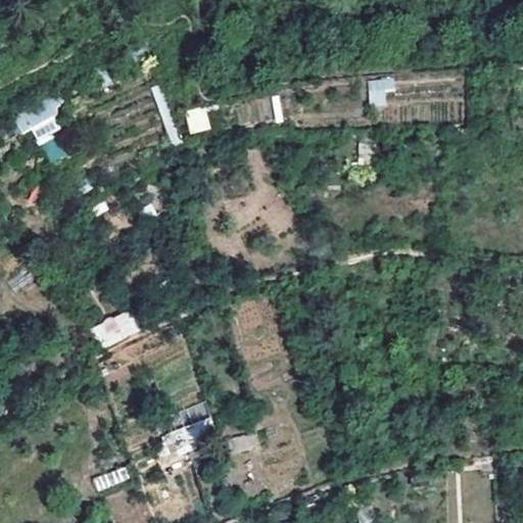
[(389,78),(367,80),(369,105),(391,103),(389,78)]
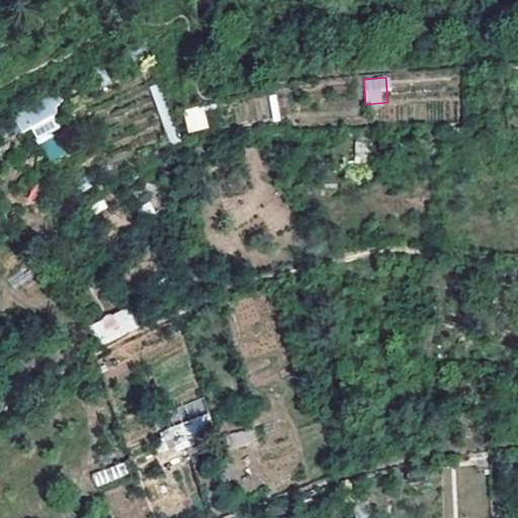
[(11,105),(18,137),(64,125),(56,94),(11,105)]
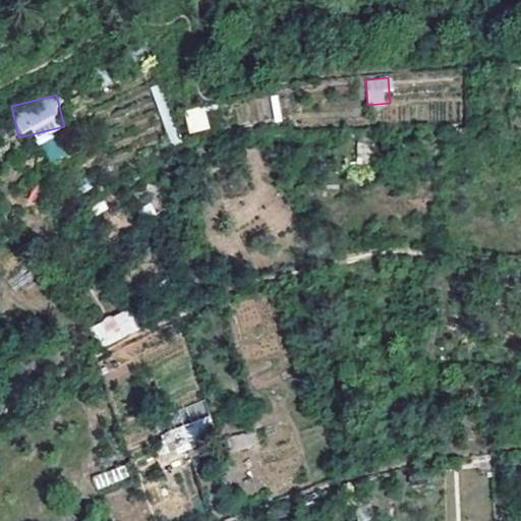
[(51,163),(64,157),(56,139),(43,146),(51,163)]
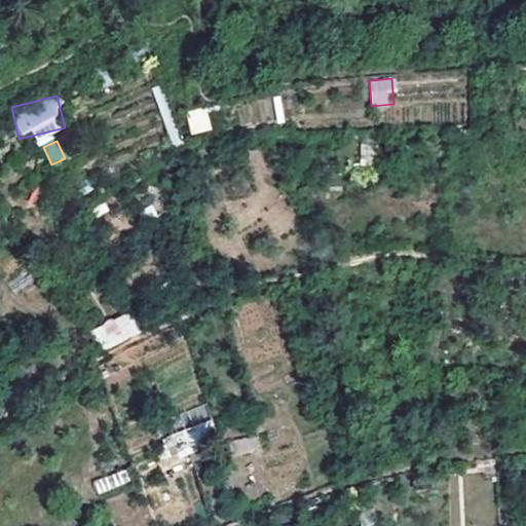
[(99,348),(139,336),(132,313),(91,326),(99,348)]
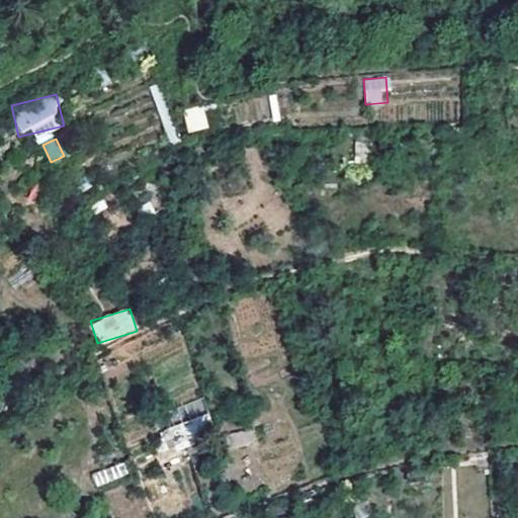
[(157,432),(165,452),(213,433),(205,413),(157,432)]
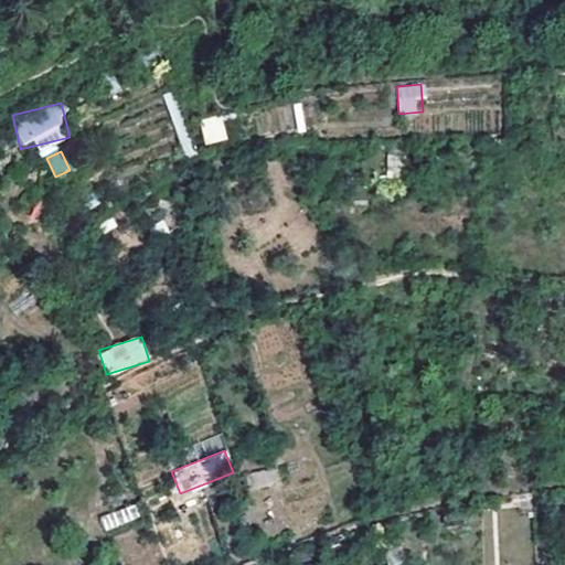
[(249,489),(277,482),(274,468),(247,475),(249,489)]
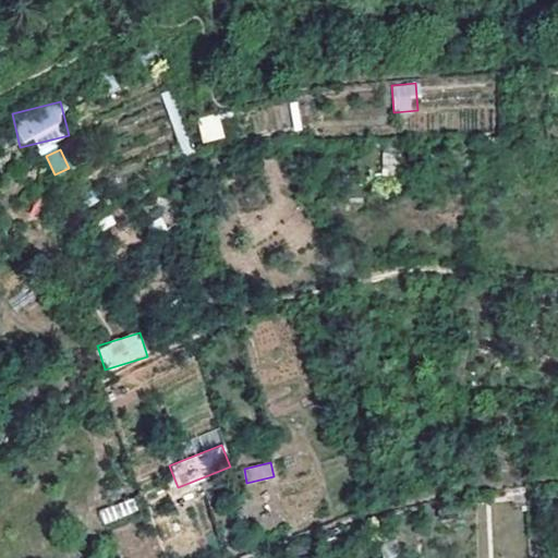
[(528,514),(526,489),(512,492),(513,514),(528,514)]
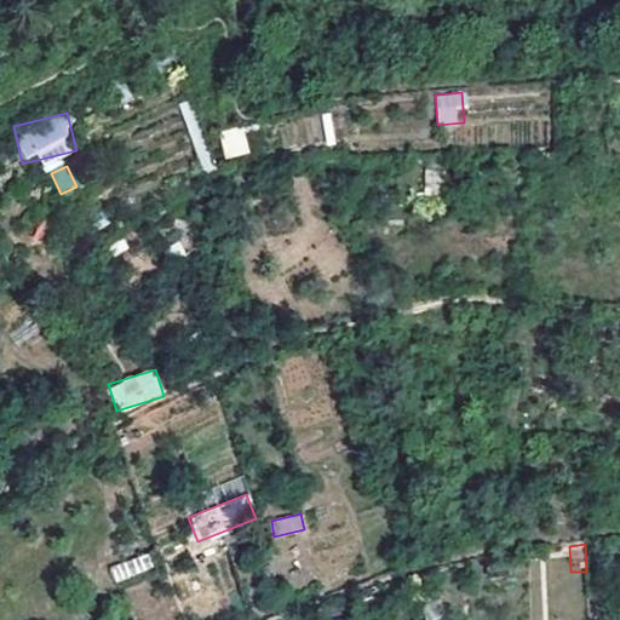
All buildings are outlined.
